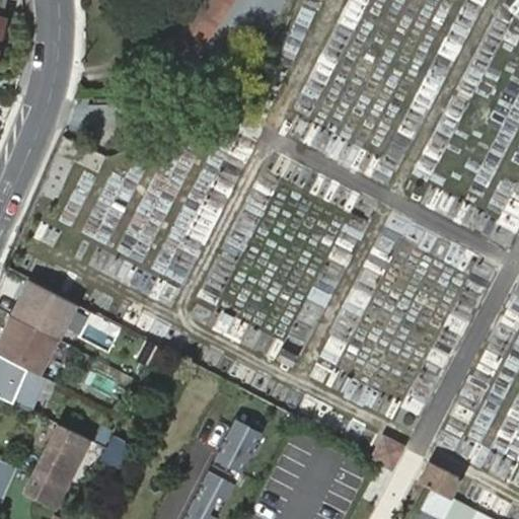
[(191,0),(152,57),(181,77),(233,0),(191,0)]
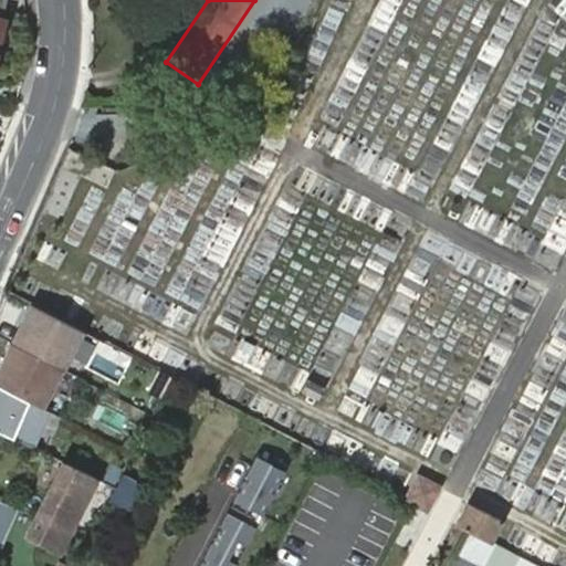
[(85,332),(28,303),(9,342),(0,363),(0,432),(35,448),(51,411),(44,409),(85,332)]
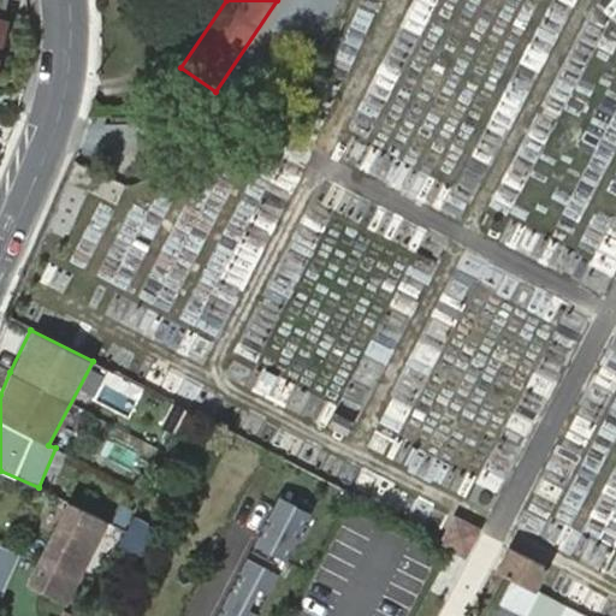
[(277,497),(254,542),(286,558),(309,514),(277,497)]
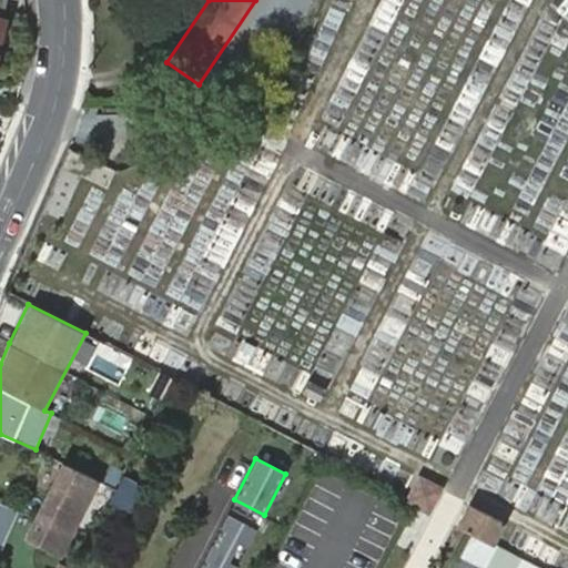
[(27,538),(59,554),(97,480),(64,463),(27,538)]
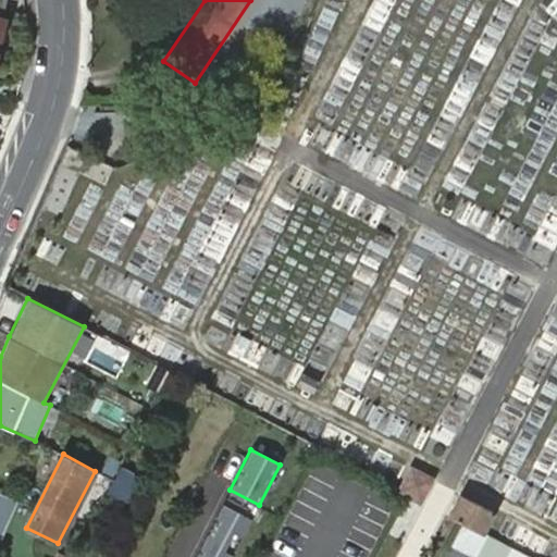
[(138,475),(121,467),(107,493),(125,502),(138,475)]
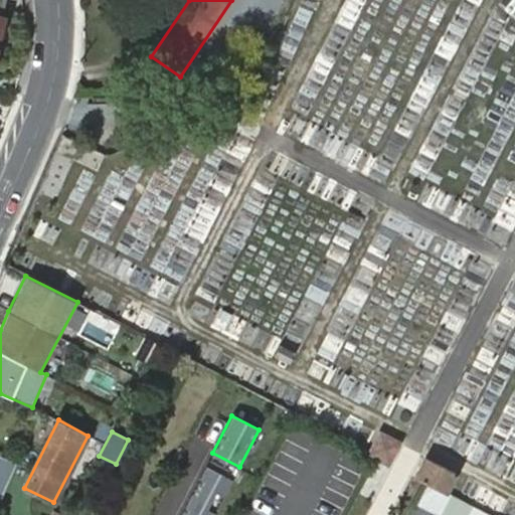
[(380,435),(370,454),(370,455),(378,459),(388,465),(399,444),(380,435)]
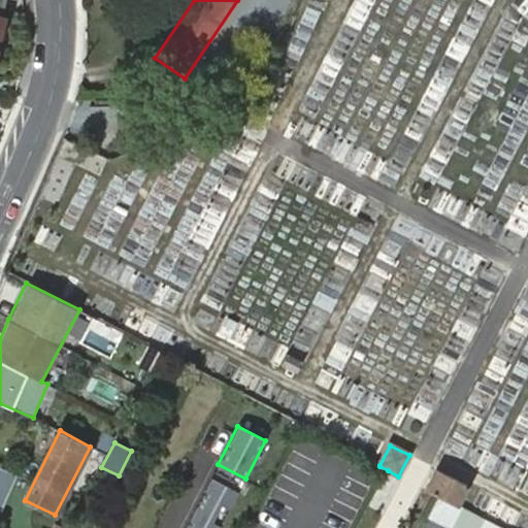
[(433,495),(438,497),(458,507),(459,505),(468,486),(436,469),(425,490),(433,495)]
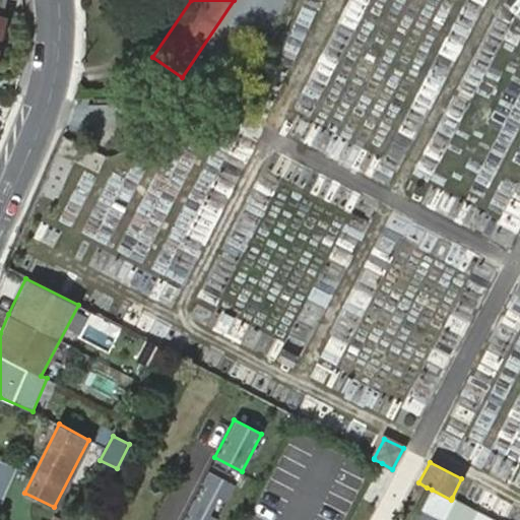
[(0,505),(13,476),(8,473),(0,470),(0,505)]
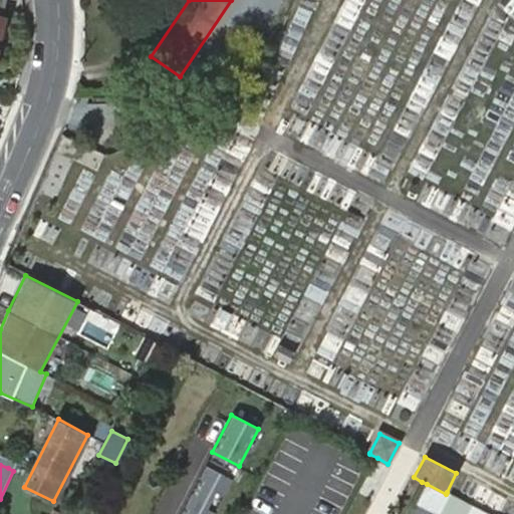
[(213,513),(232,479),(205,466),(180,513),(213,513)]
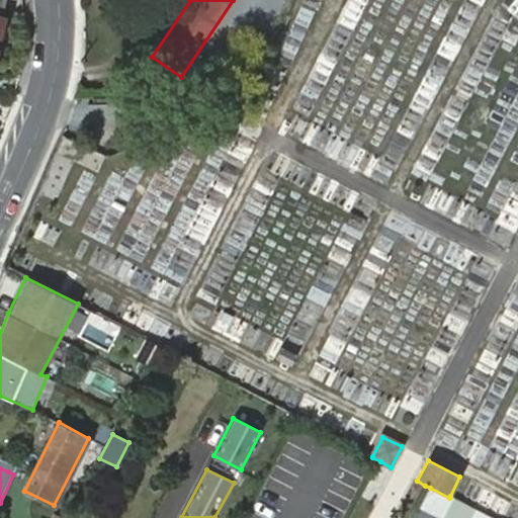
[(436,517),(492,517),(460,502),(450,496),(449,498),(430,488),(419,509),(436,517)]
